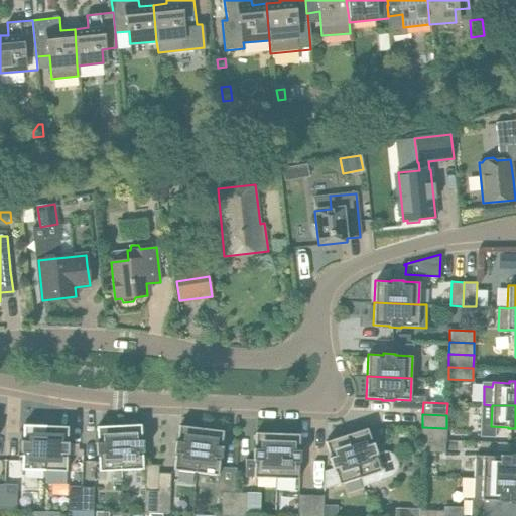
[(141,424),(119,425),(121,470),(143,469),(142,453),(144,452),(143,440),(142,440),(141,424)]
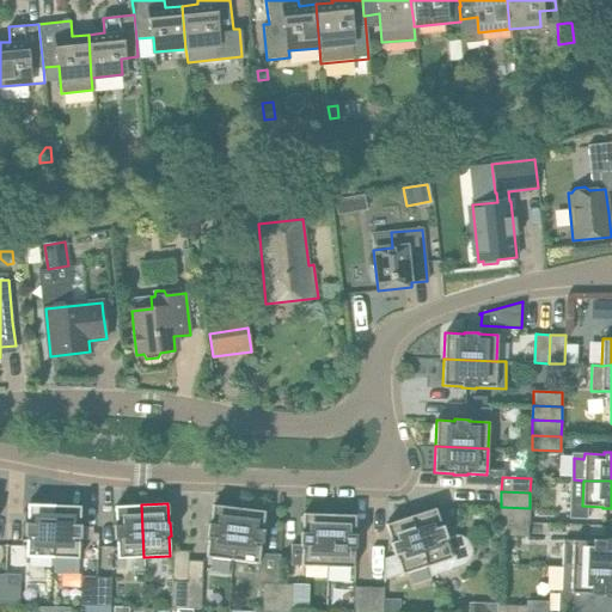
[(53,557),(54,505),(28,505),(28,522),(25,522),(25,537),(26,537),(26,557),(53,557)]
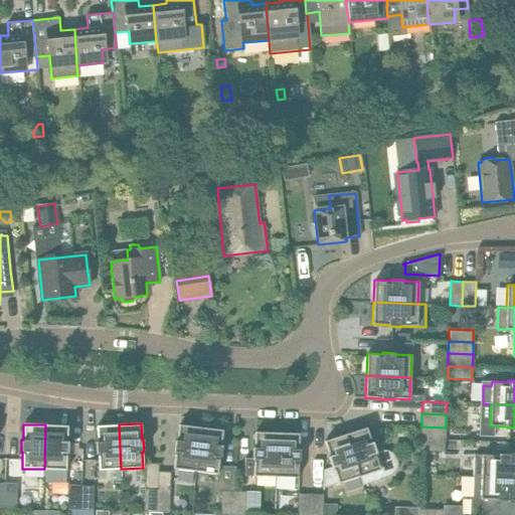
[(67,425),(45,424),(44,469),(66,470),(66,454),(68,454),(68,442),(67,442),(67,425)]
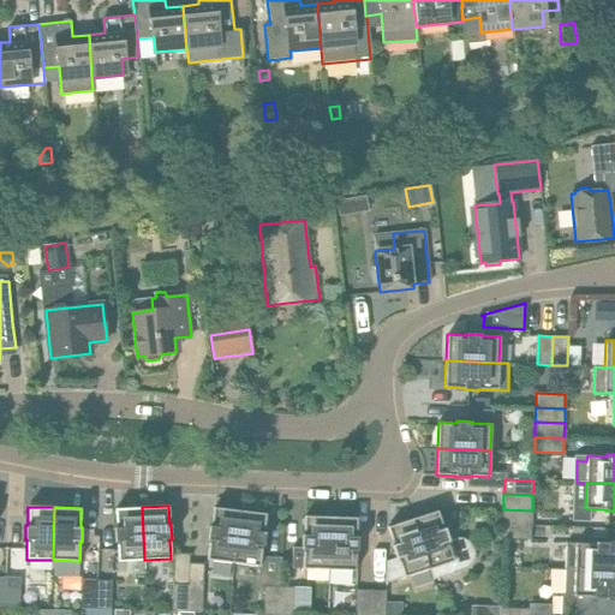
[(144,560),(142,507),(115,508),(117,527),(114,527),(115,542),(117,542),(118,561),(144,560)]
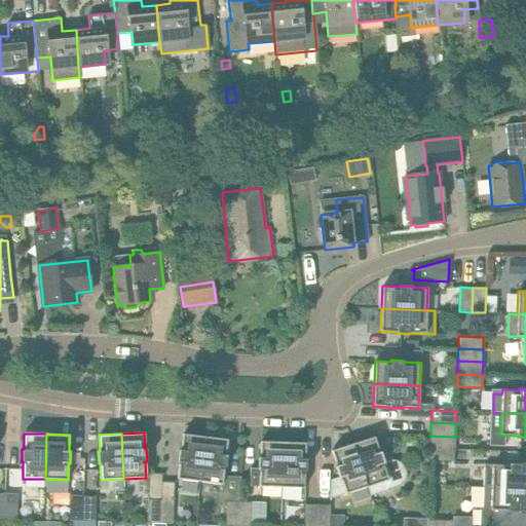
[(199,482),(205,437),(183,434),(181,450),(179,450),(178,461),(179,461),(177,479),(199,482)]
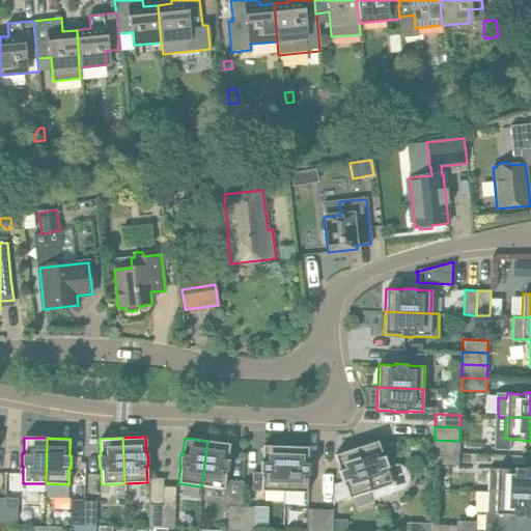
[(435,440),(434,452),(458,453),(459,441),(435,440)]
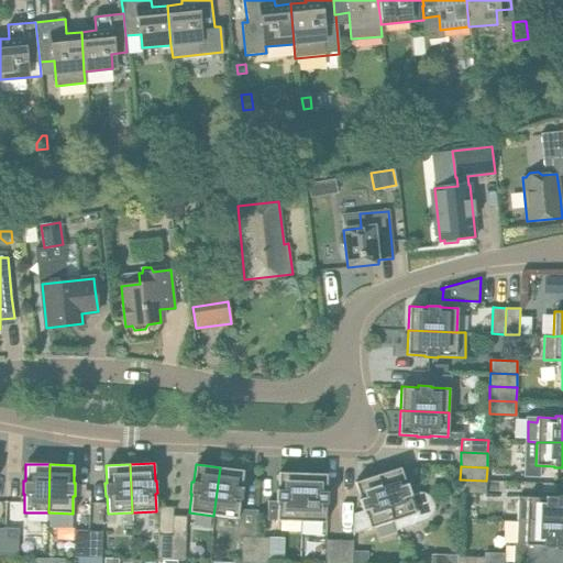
[(243,470),(220,467),(213,516),(238,518),(236,547),(242,547),(241,562),(255,562),(256,537),(256,509),(239,509),(240,500),(241,500),(243,487),(242,487),(243,470)]
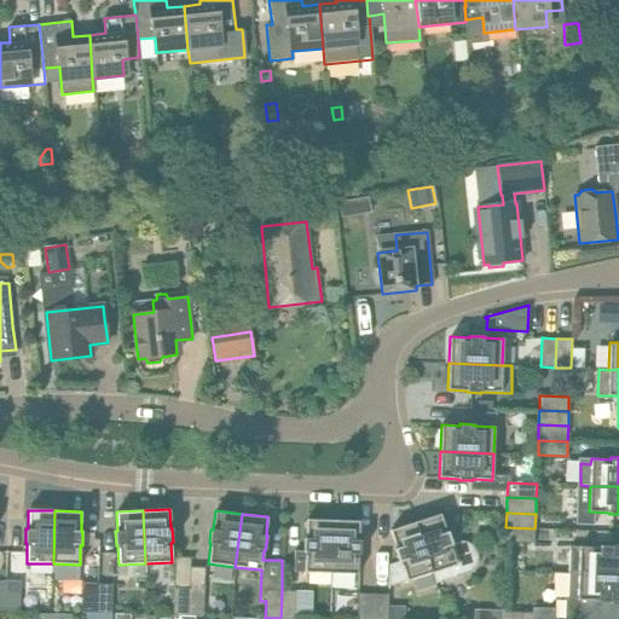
[(415,522),(432,573),(437,584),(468,574),(472,572),(475,568),(478,563),(479,559),(478,554),(475,549),(472,545),(468,543),(462,543),(457,543),(452,545),(447,531),(446,532),(440,514),(415,522)]
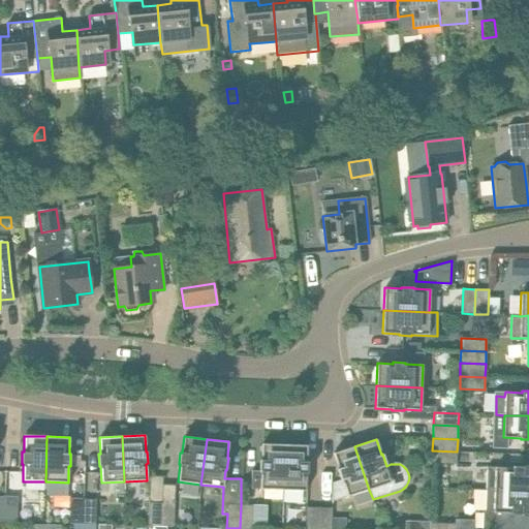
[(283,490),(284,444),(261,443),(261,460),(260,460),(259,471),(251,470),(251,489),(283,490)]
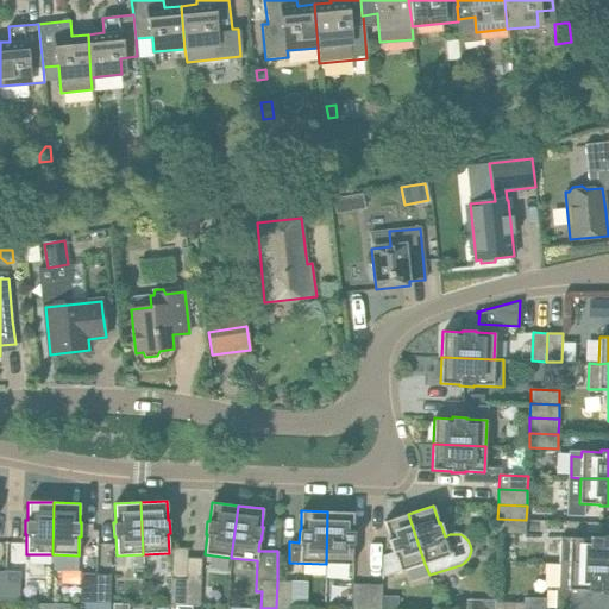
[(327,512),(326,564),(352,565),(352,545),(355,545),(355,532),(353,532),(353,513),(327,512)]
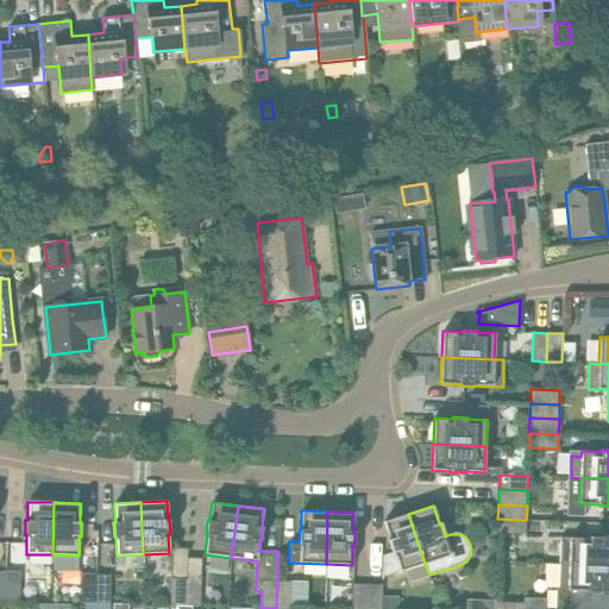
[(425,564),(408,514),(383,521),(389,539),(388,540),(393,554),(394,553),(400,571),(425,564)]
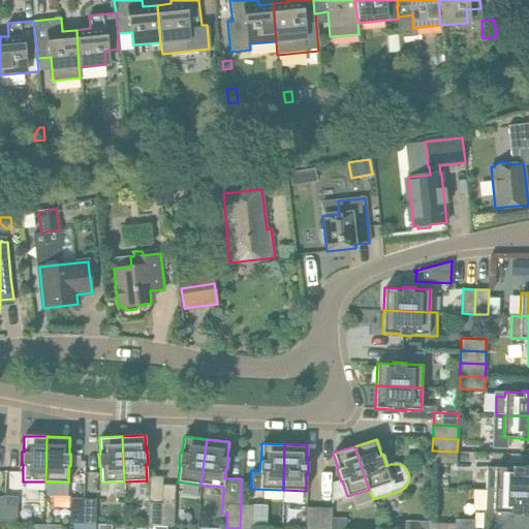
[(457,452),(432,450),(432,463),(457,464),(457,452)]
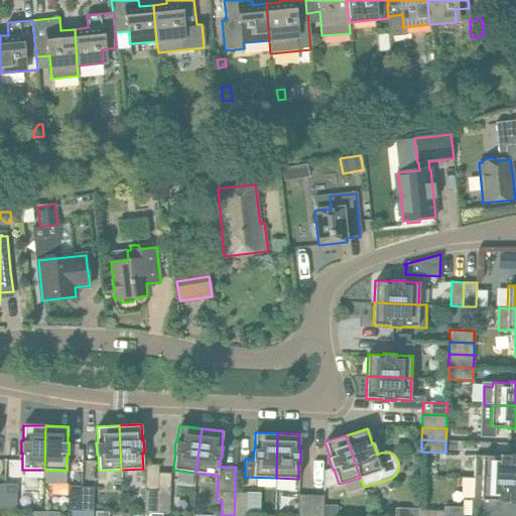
[(482,478),(515,479),(515,457),(511,457),(511,456),(500,455),(500,457),(491,456),(491,450),(475,450),(474,478),(482,478)]
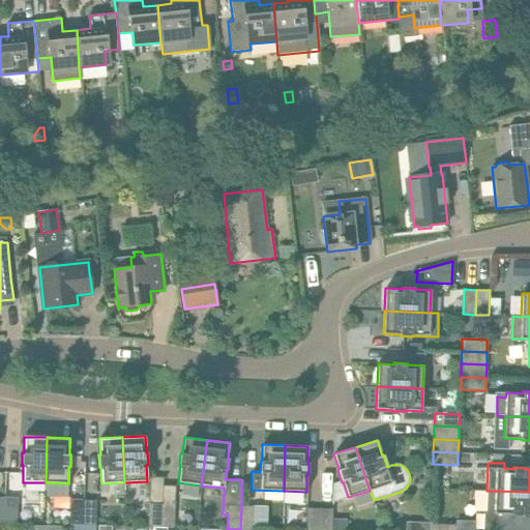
[(150,478),(149,502),(148,527),(162,527),(163,502),(163,478),(150,478)]
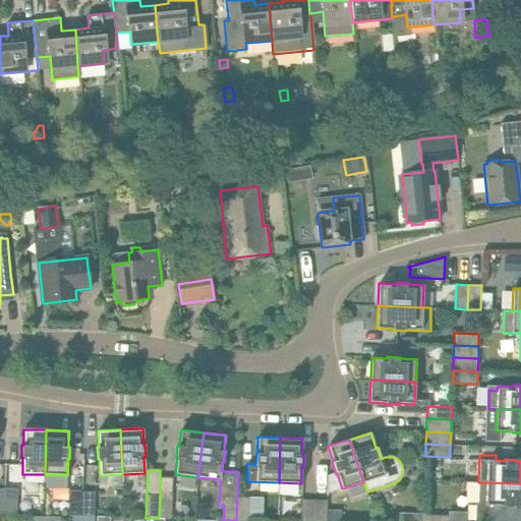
[(520,483),(486,482),(485,517),(502,518),(503,507),(515,507),(515,506),(520,506),(520,483)]
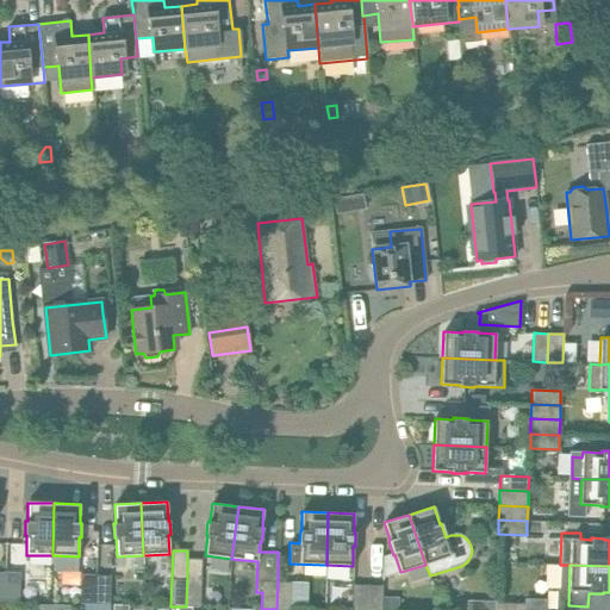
[(6,572),(5,601),(19,601),(20,572),(6,572)]
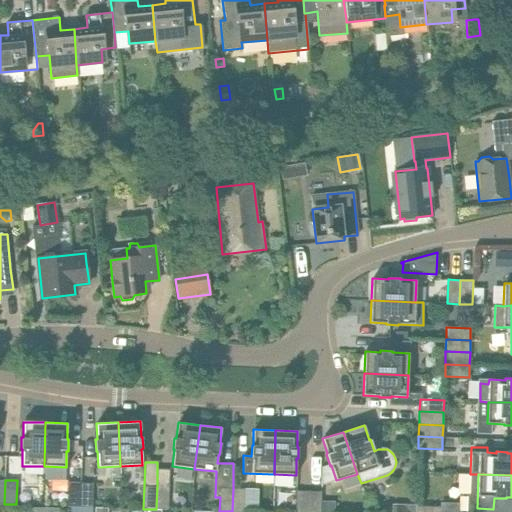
[(80,506),(80,482),(68,482),(67,506),(80,506)]
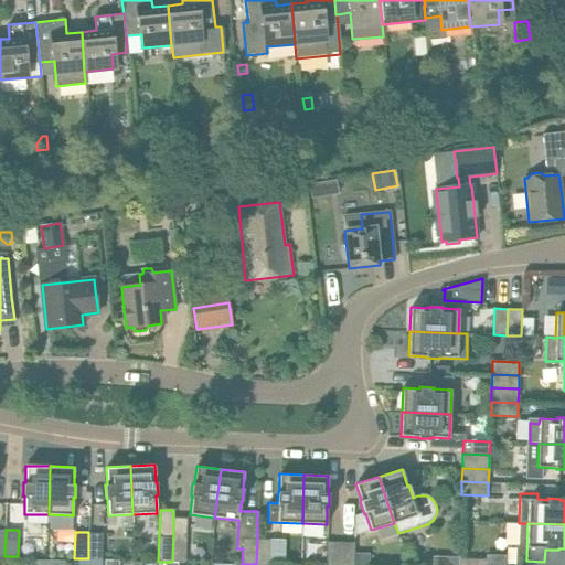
[(88,532),(88,558),(102,560),(103,533),(88,532)]
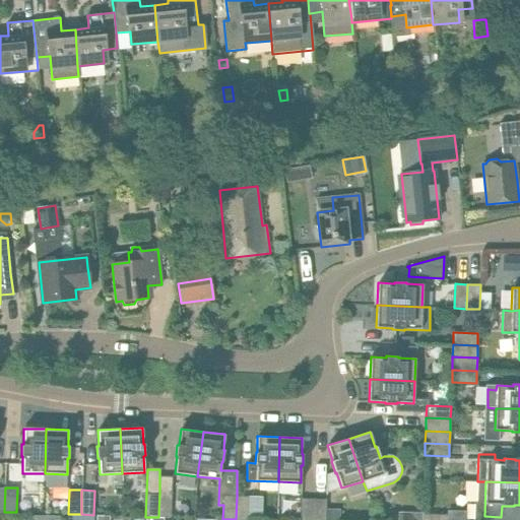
[(172,494),(159,493),(158,517),(171,518),(172,494)]
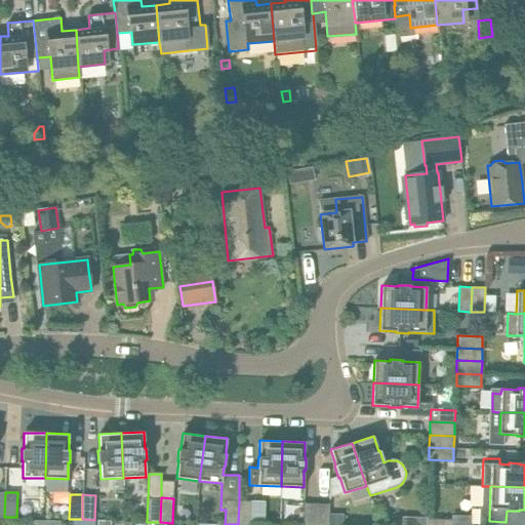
[(250,524),(251,500),(239,500),(238,524),(239,524),(250,524)]
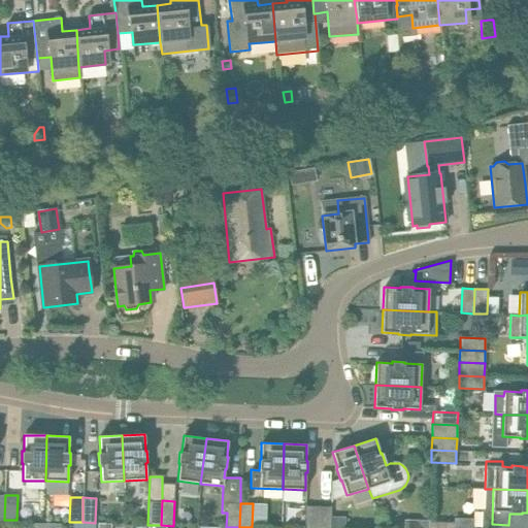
[(318,527),(319,506),(305,505),(304,527),(318,527)]
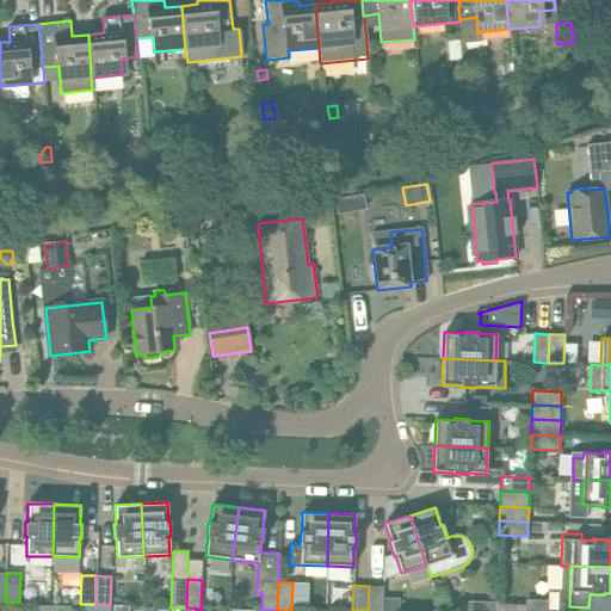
[(369,586),(368,610),(382,610),(383,586),(369,586)]
